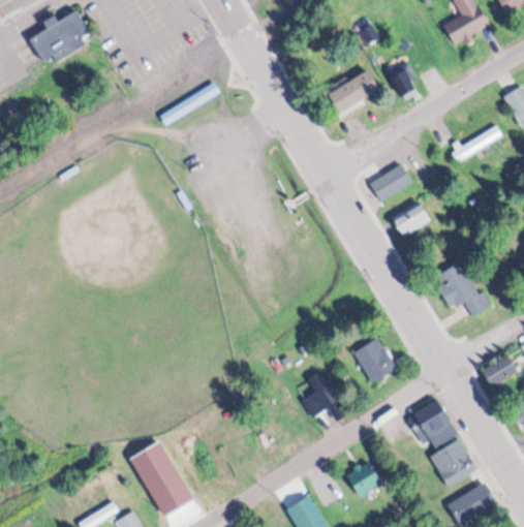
[(456,43),(492,21),(479,0),(452,0),(463,17),(445,28),(456,43)]
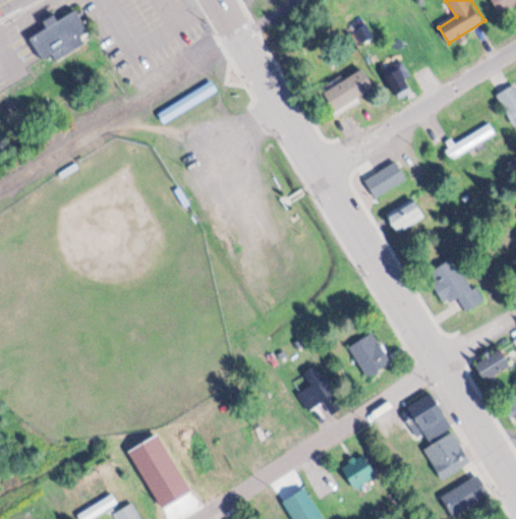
[(515,0),(492,0),(501,14),(515,4),(515,0)]
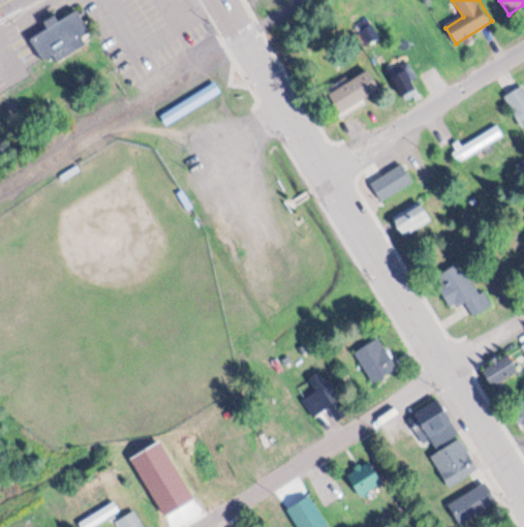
[(25,37),(73,8),(88,34),(39,62),(25,37)]
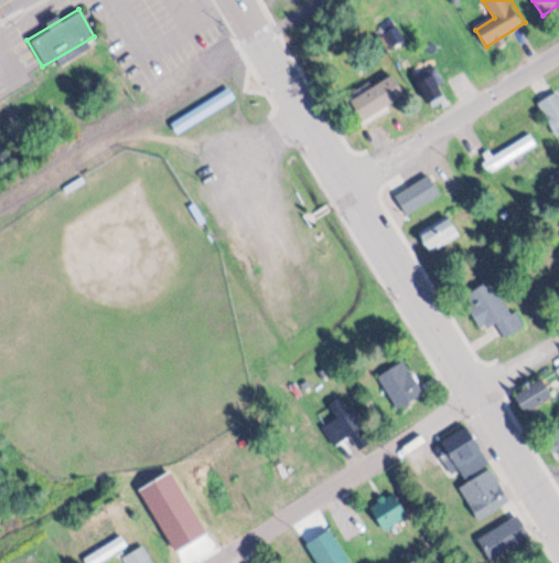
[(428,105),(411,78),(431,66),(443,84),(438,87),(442,95),(428,105)]
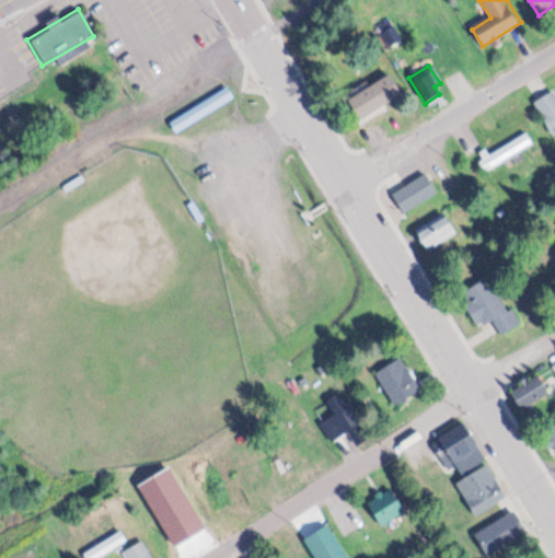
[(358,123),(401,97),(386,74),(345,100),(358,123)]
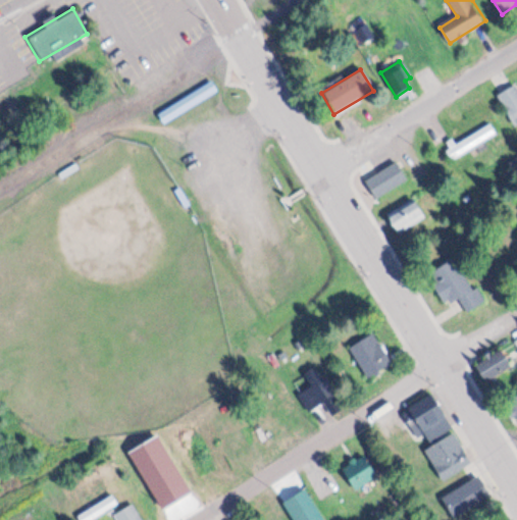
[(162,123),(215,91),(209,82),(156,114),(162,123)]
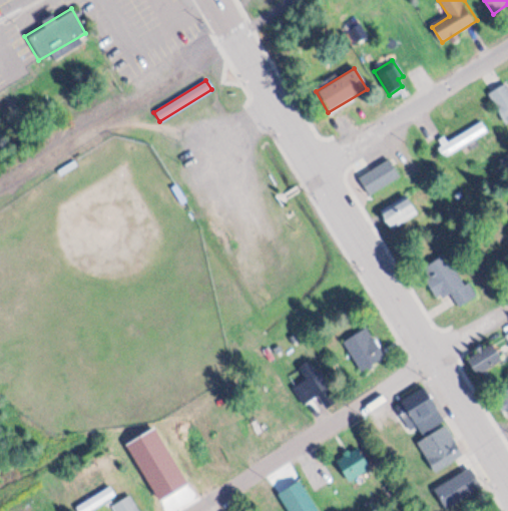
[(487,95),(503,123),(507,120),(507,86),(507,84),(487,95)]
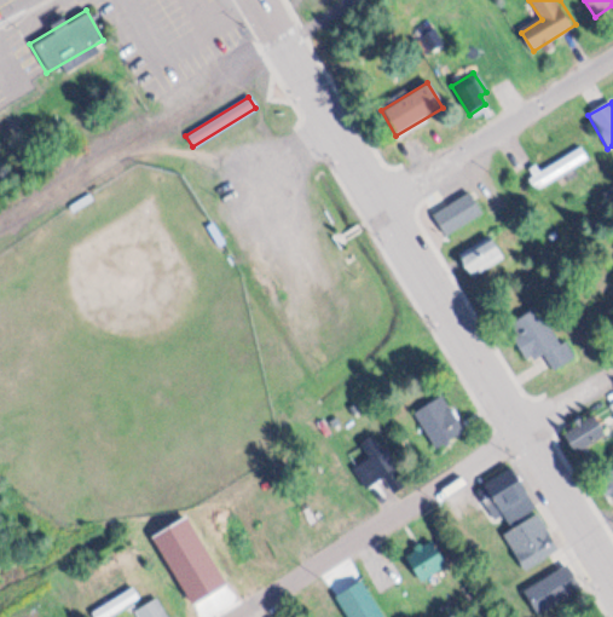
[(537,191),(590,159),(582,146),(530,178),(537,191)]
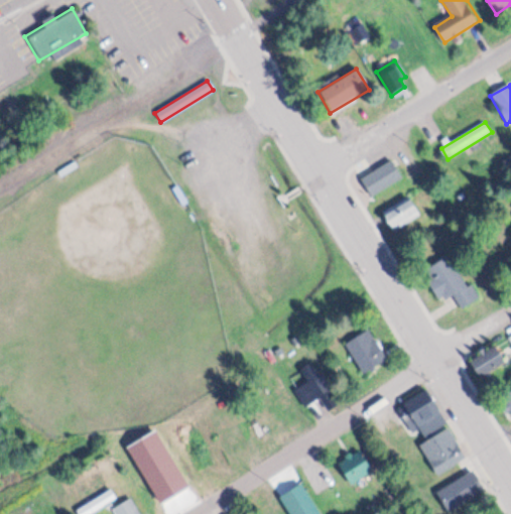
[(374,197),(402,177),(390,160),(362,178),(374,197)]
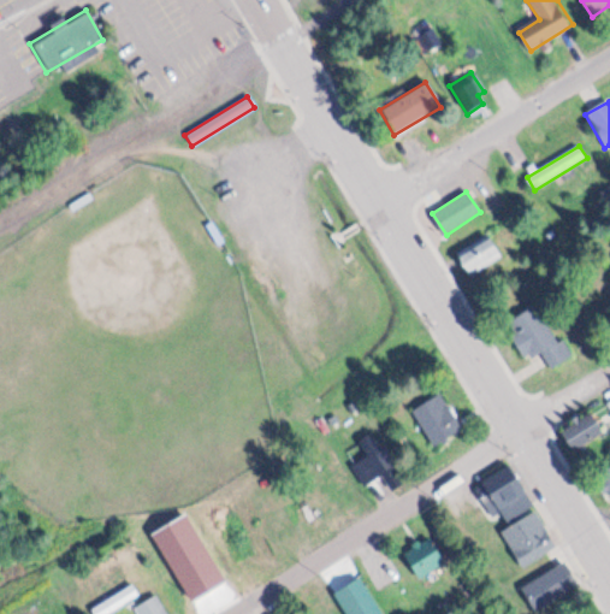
[(471,277),(501,258),(487,237),(457,257),(471,277)]
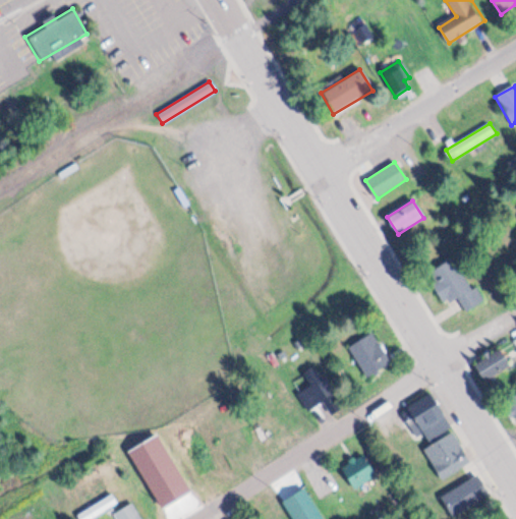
[(427,274),(452,260),(470,290),(447,305),(427,274)]
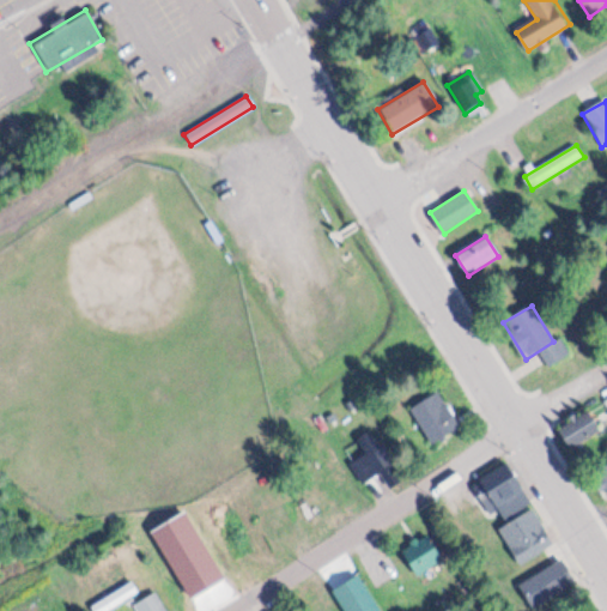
[(408,412),(436,394),(456,427),(429,445),(408,412)]
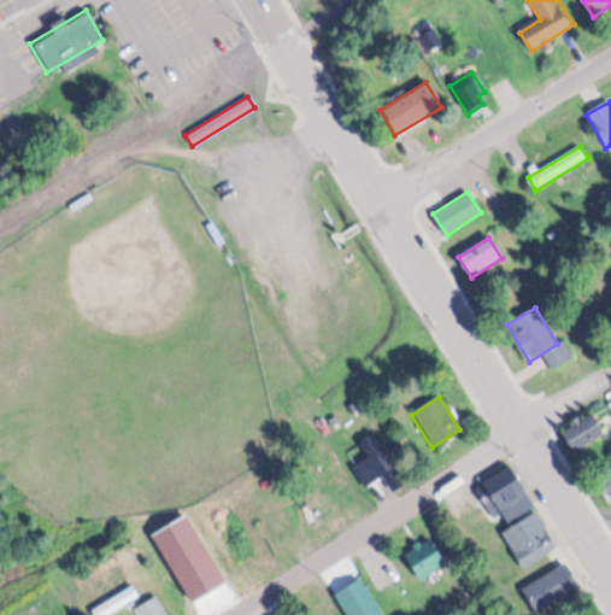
[(575,454),(605,437),(593,415),(563,432),(575,454)]
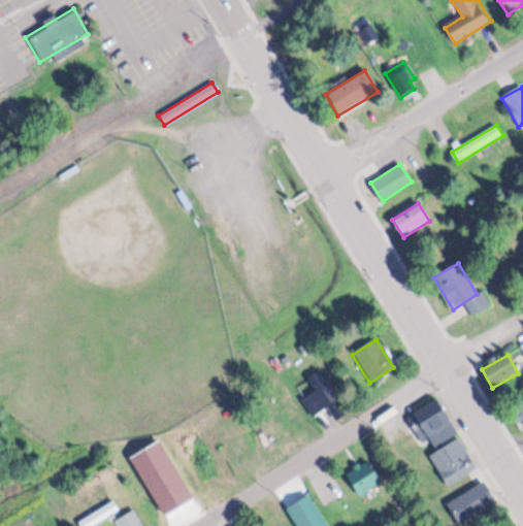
[(299,400),(312,392),(303,380),(317,370),(346,413),(333,421),(325,407),(311,417),(299,400)]
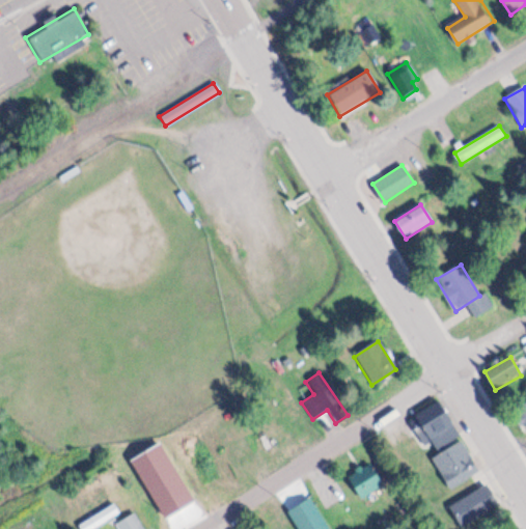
[(411,416),(434,452),(459,436),(437,400),(411,416)]
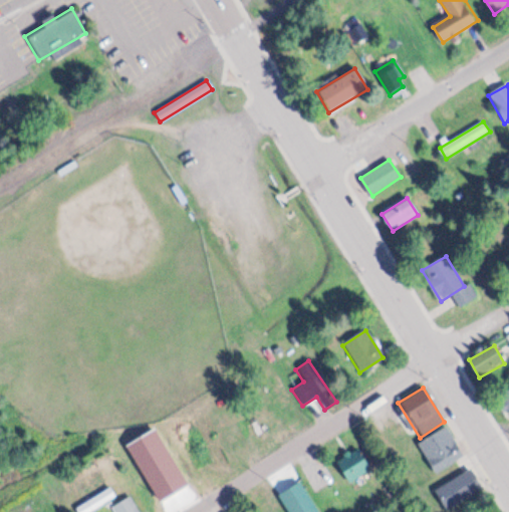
[(508,392),(499,397),(508,416),(508,392)]
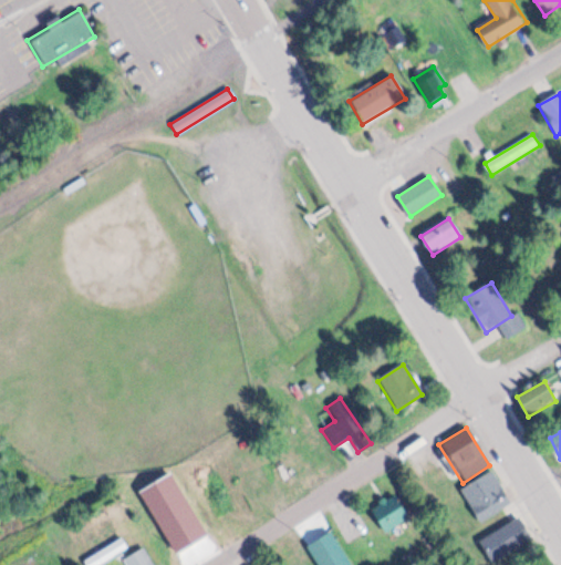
[(460,490),(490,471),(510,502),(480,521),(460,490)]
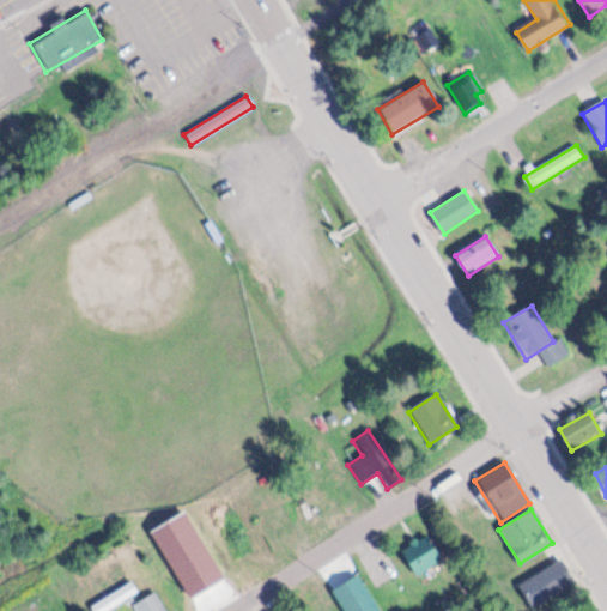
[(417,578),(444,557),(426,533),(399,554),(417,578)]
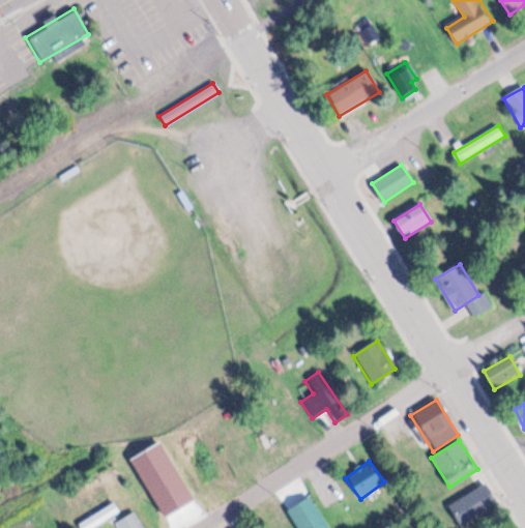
[(456,497),(480,481),(491,498),(466,514),(456,497)]
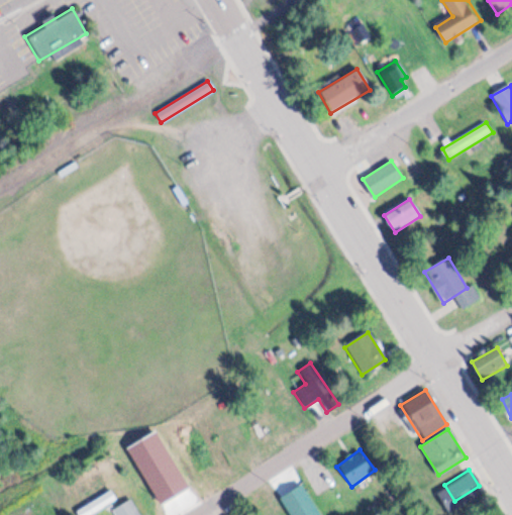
[(284,514),(274,498),(296,484),(315,514),(284,514)]
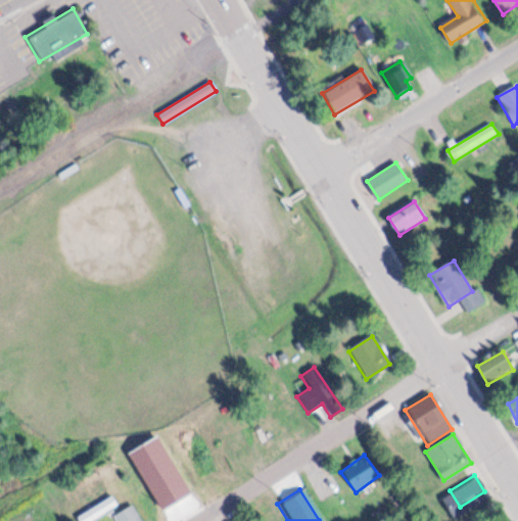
[(94,520),(118,507),(110,495),(75,517),(77,520),(94,520)]
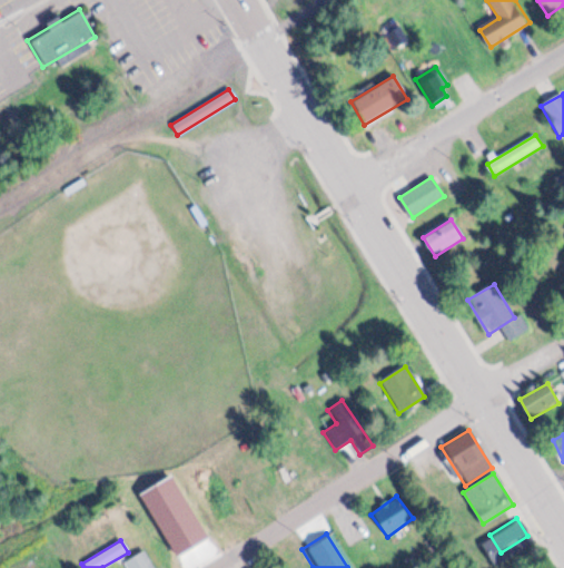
[(125,567),(121,562),(140,551),(149,567),(125,567)]
